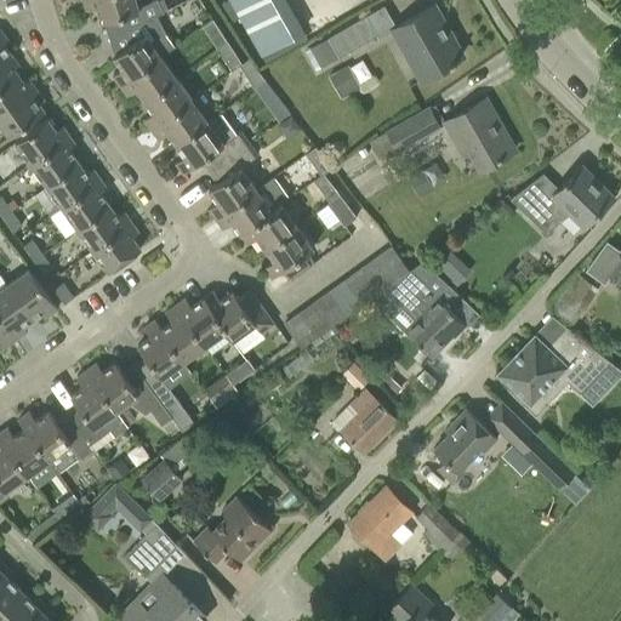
[(125,15),(129,27),(153,15),(163,11),(158,0),(152,0),(137,7),(135,0),(81,0),(85,10),(96,6),(101,22),(125,15)]
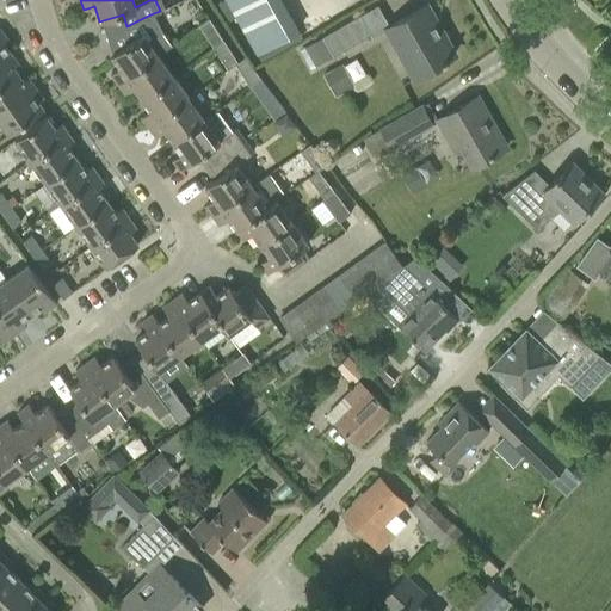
[(226,0),(257,53),(297,29),(281,0),(226,0)]
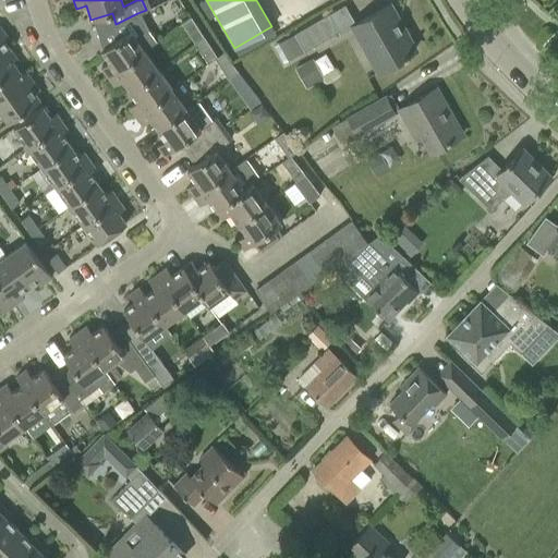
[(352,25),(378,70),(414,50),(388,4),(352,25)]
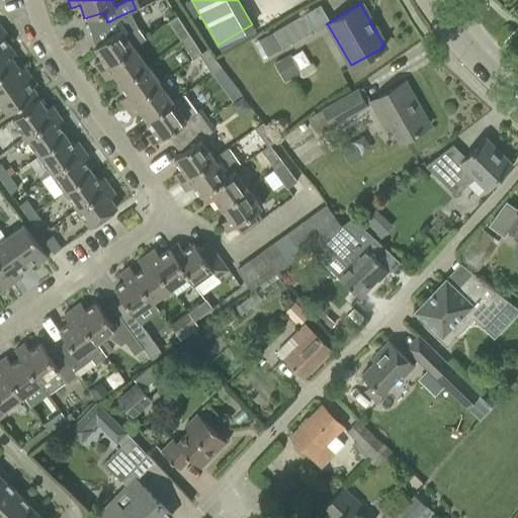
[(93,63),(99,71),(134,46),(145,38),(137,27),(127,12),(107,22),(90,30),(90,31),(91,31),(99,42),(93,47),(101,58),(93,63)]
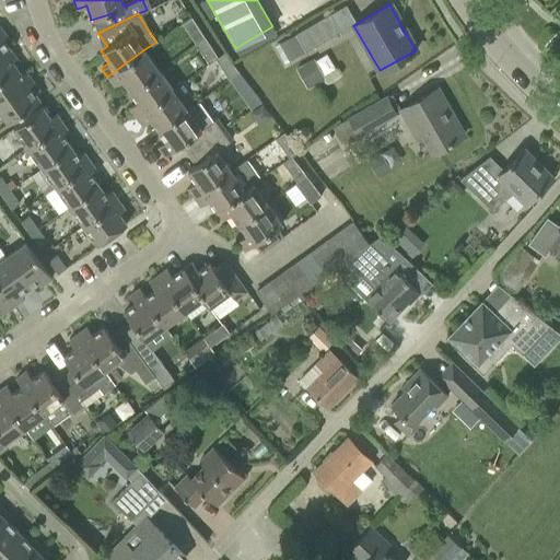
[(295,33),(305,50),(340,31),(329,13),(295,33)]
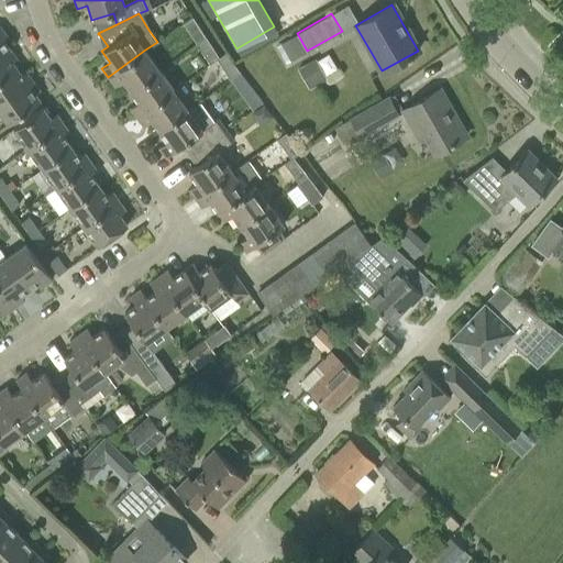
[(183,22),(196,42),(206,36),(192,15),(183,22)]
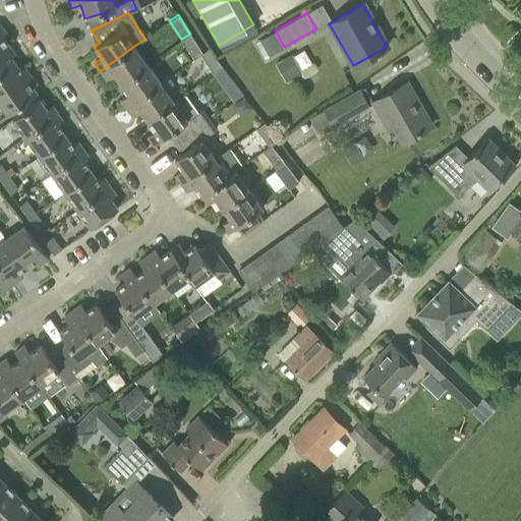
[(193,58),(200,54),(203,52),(190,34),(181,39),(193,58)]
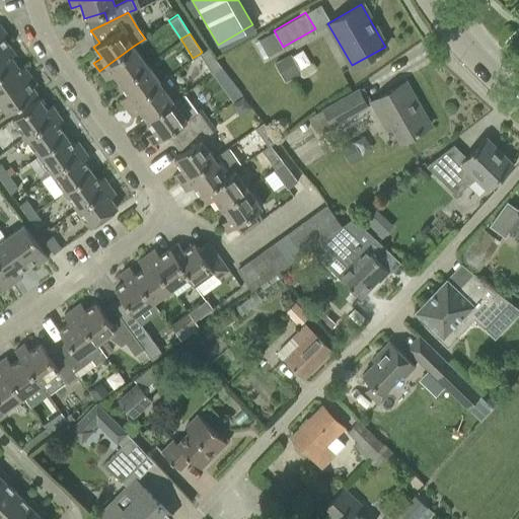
[(0,70),(14,61),(11,57),(15,54),(6,43),(0,47),(0,70)]
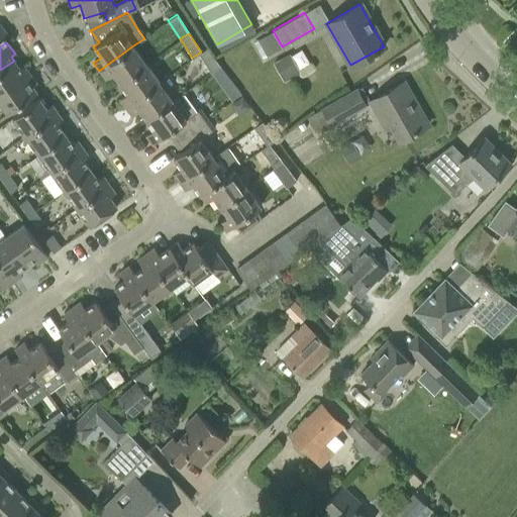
[(112,74),(119,83),(146,64),(133,45),(99,71),(105,79),(112,74)]
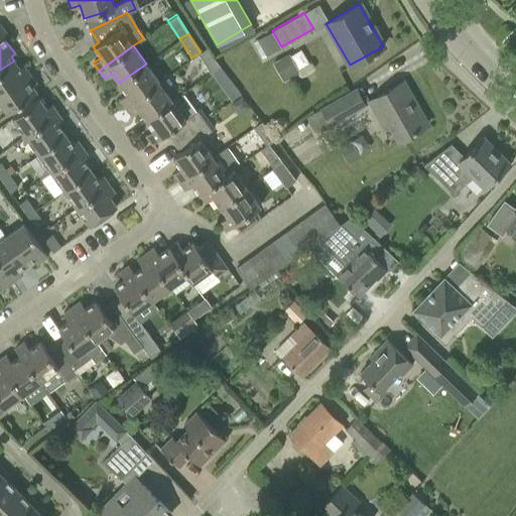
[(211,72),(219,66),(220,66),(207,46),(201,51),(199,53),(211,72)]
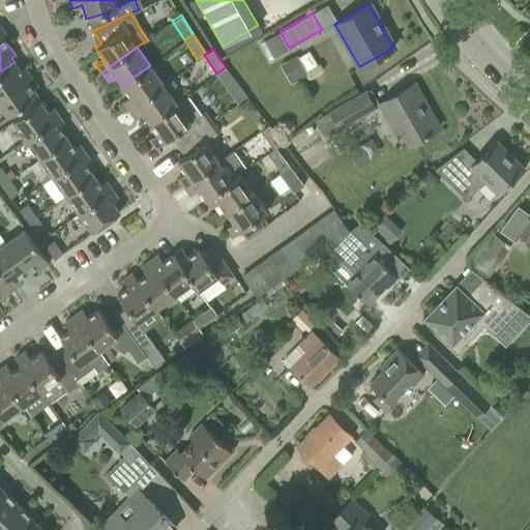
[(299,51),(277,63),(287,80),(308,67),(299,51)]
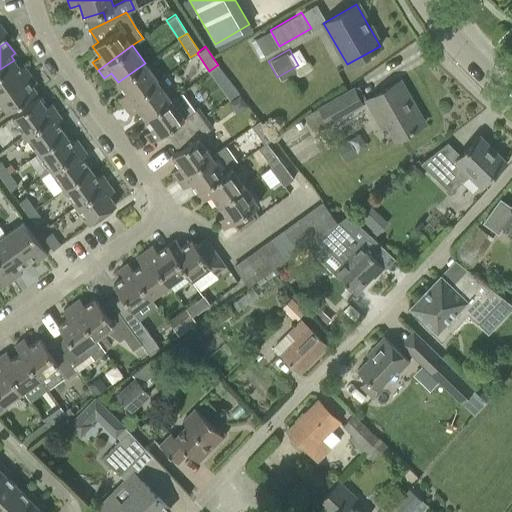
[(0,93),(29,73),(22,64),(18,67),(14,60),(0,69),(0,93)]
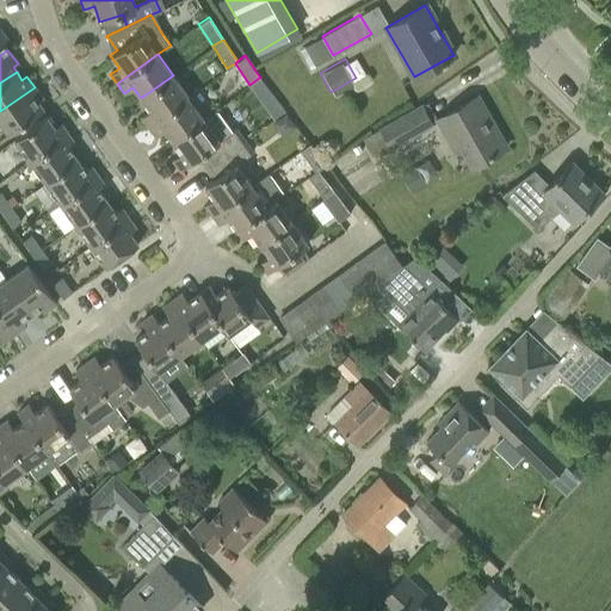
[(141,117),(148,125),(189,97),(173,75),(141,98),(150,110),(141,117)]
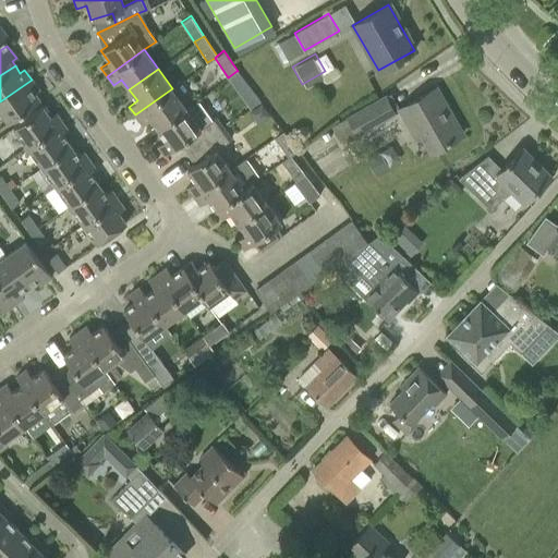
[(237,71),(228,77),(238,93),(246,86),(237,71)]
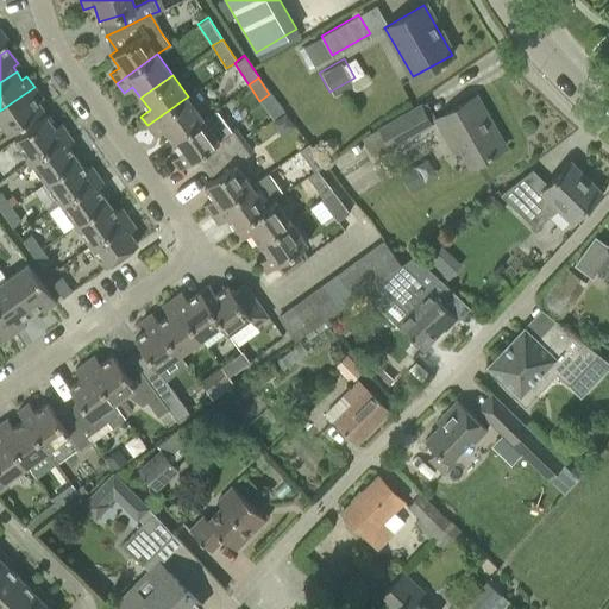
[(35,87),(0,111),(0,123),(8,133),(23,123),(43,108),(38,101),(43,98),(35,87)]
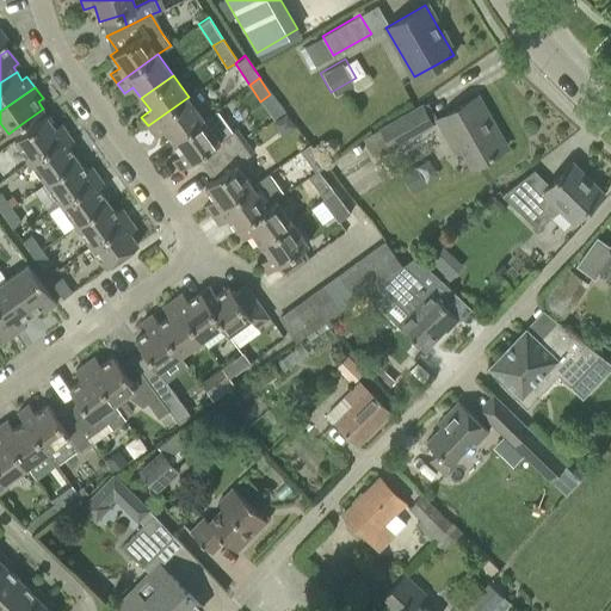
[(164,129),(172,141),(203,118),(189,97),(148,125),(155,136),(164,129)]
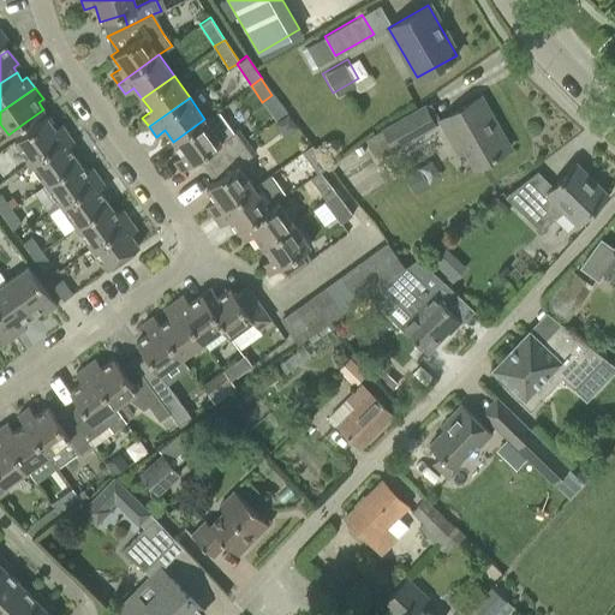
[(465,149),(475,167),(509,148),(481,97),(440,120),(458,153),(465,149)]
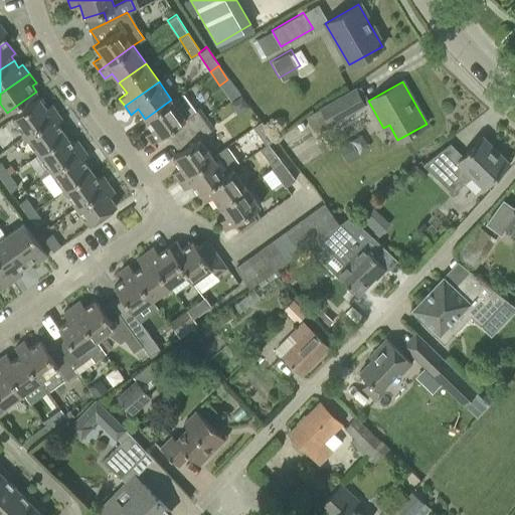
[(319,109),(329,125),(360,107),(351,91),(319,109)]
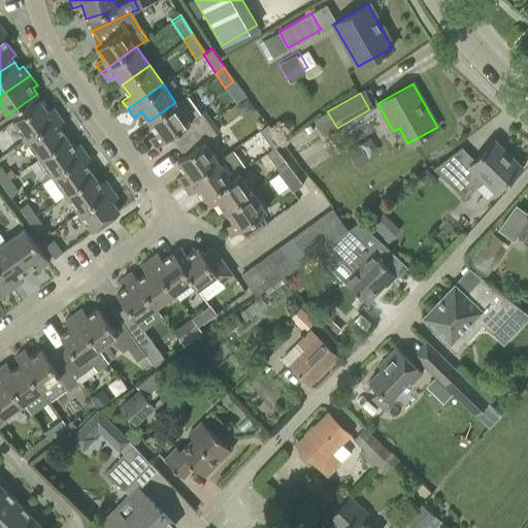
[(174,133),(180,142),(210,121),(203,110),(199,113),(186,95),(175,102),(149,122),(156,132),(149,138),(155,146),(174,133)]
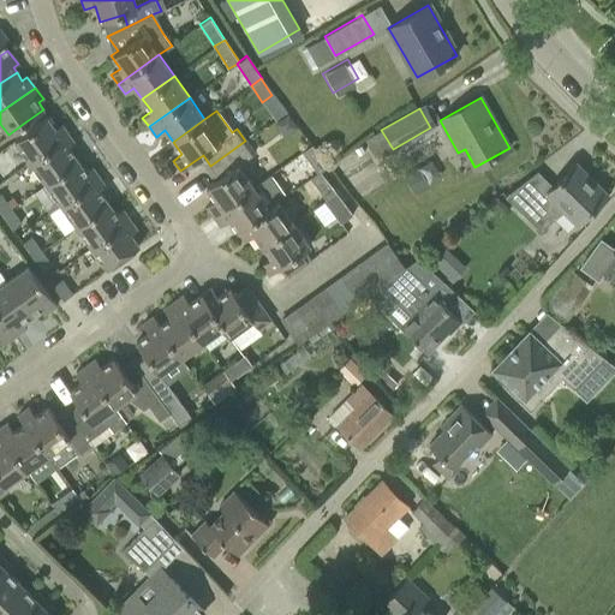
[(288,114),(275,124),(285,136),(298,127),(288,114)]
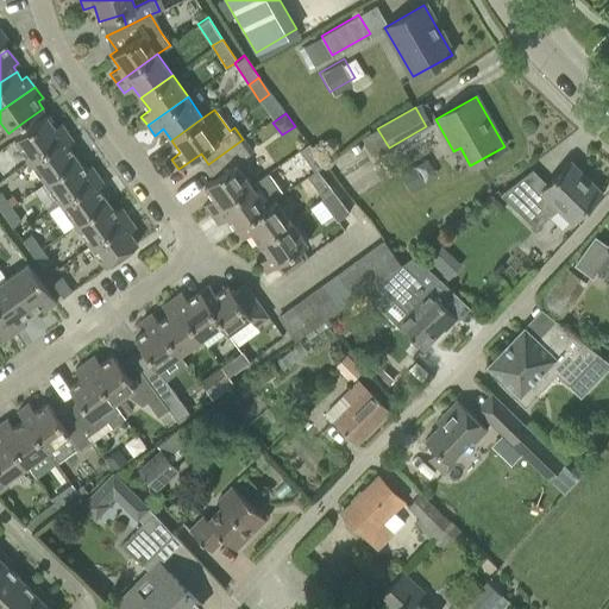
[(14,138),(30,159),(67,132),(61,123),(54,127),(45,115),(26,130),(14,138)]
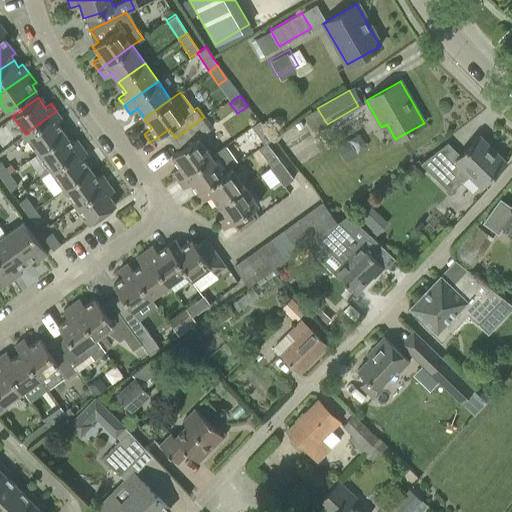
[(25,134),(37,152),(64,133),(57,124),(62,120),(56,111),(25,134)]
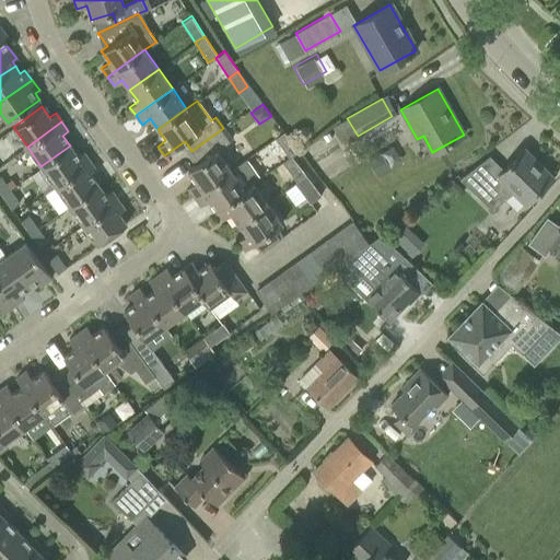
[(187,188),(194,196),(231,170),(217,150),(220,147),(231,139),(223,128),(191,151),(191,152),(193,151),(200,161),(187,171),(196,182),(187,188)]
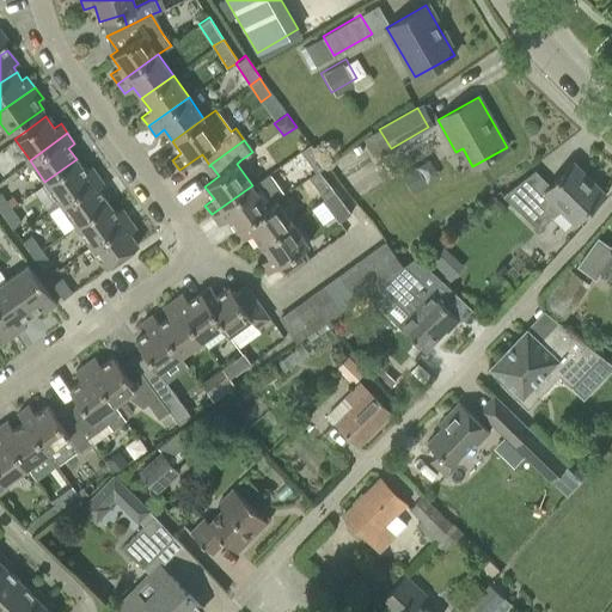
[(300,151),(316,171),(318,170),(326,164),(310,144),(300,151)]
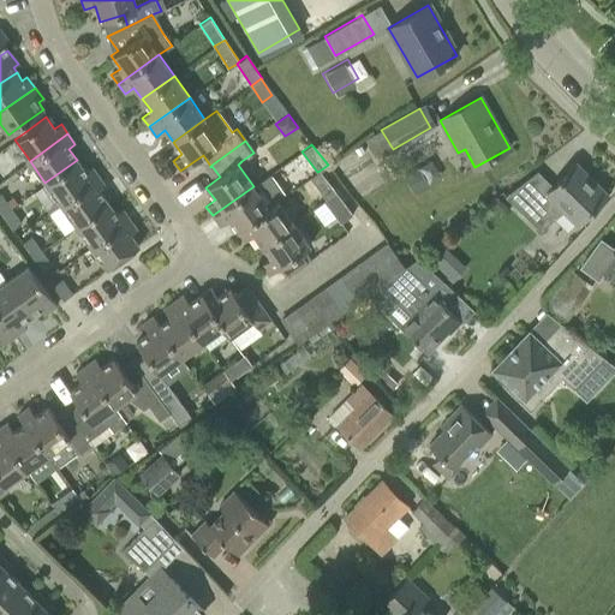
[(45,183),(60,204),(99,177),(91,167),(85,172),(77,160),(45,183)]
